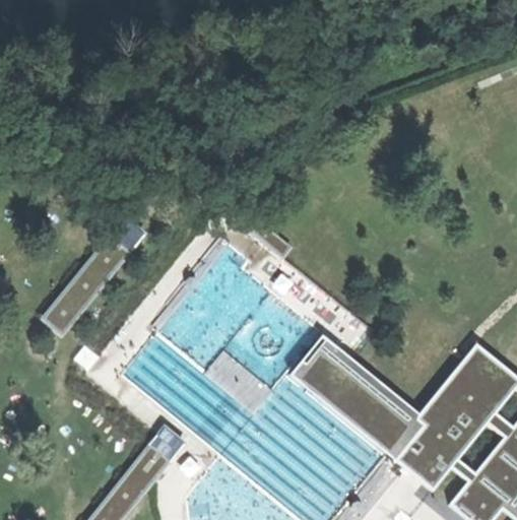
[(236,220),(284,257),(292,248),(244,210),(236,220)]
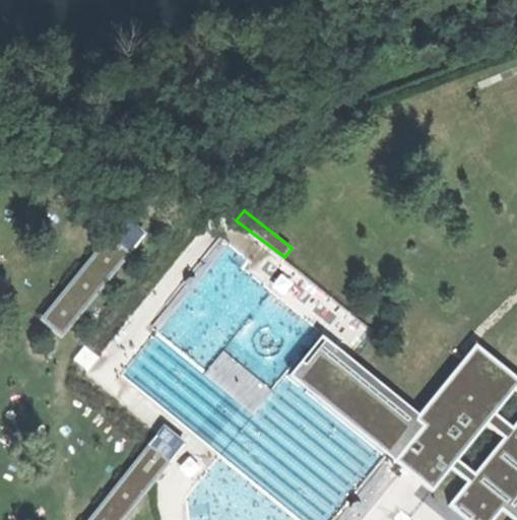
[(121,217),(39,320),(59,336),(141,235),(121,217)]
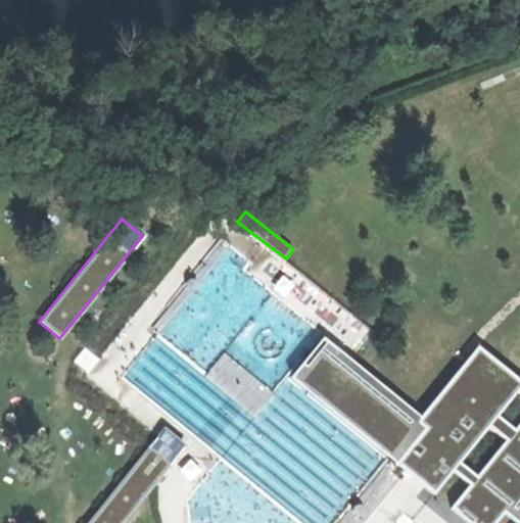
[(519,389),(519,376),(479,343),(422,414),(328,337),(308,362),(304,359),(291,374),(399,463),(436,492),(456,470),(462,462),(490,427),(500,417),(517,393),(519,389)]
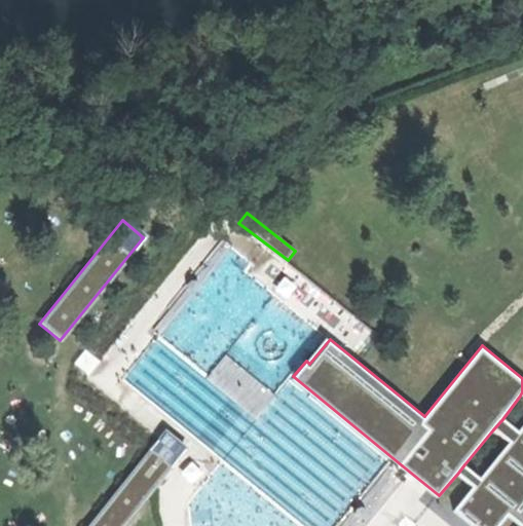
[(522,525),(522,391),(520,396),(522,398),(522,427),(519,433),(502,419),(493,429),(511,444),(481,479),(464,464),(458,473),(477,488),(457,512),(475,525),(495,525),(507,513),(522,525)]
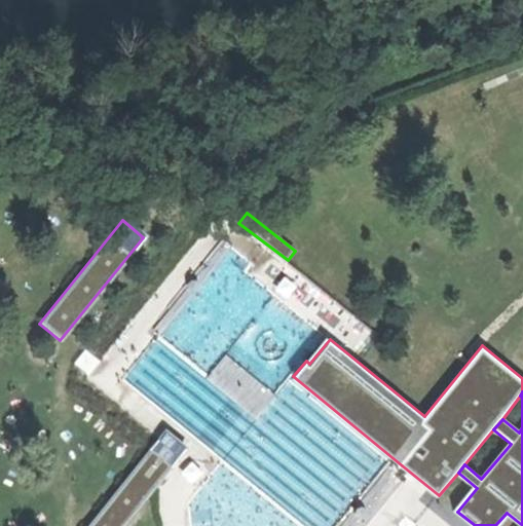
[(164,434),(88,525),(123,525),(185,450),(164,434)]
